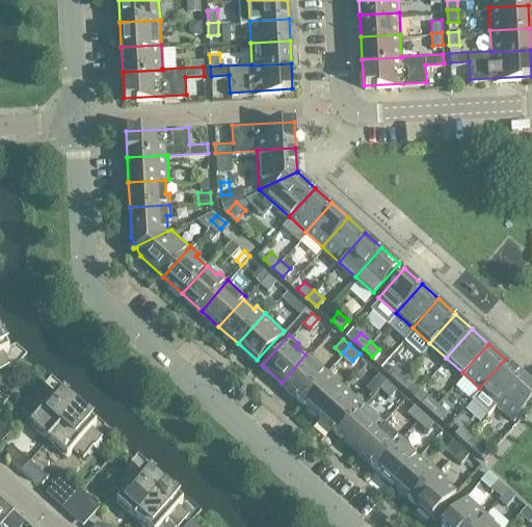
[(306,354),(282,383),(299,399),(326,369),(309,352),(306,356),(306,354)]
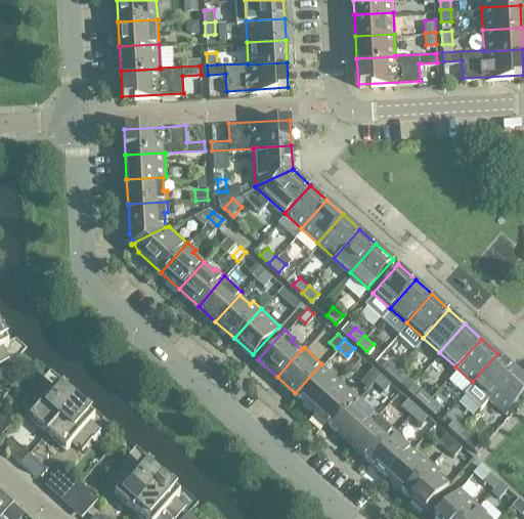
[(497,353),(472,382),(488,396),(514,368),(497,353)]
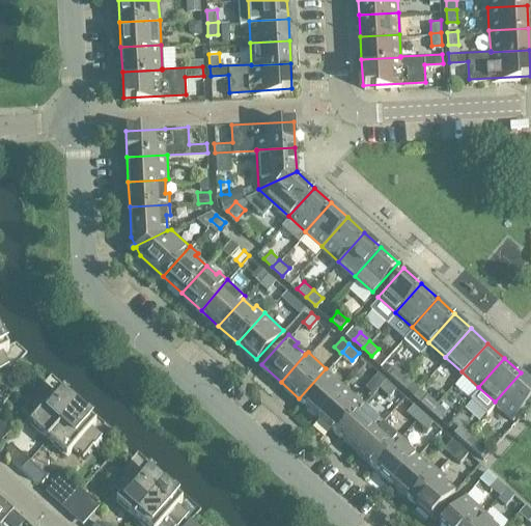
[(396,378),(402,370),(393,362),(387,369),(396,378)]
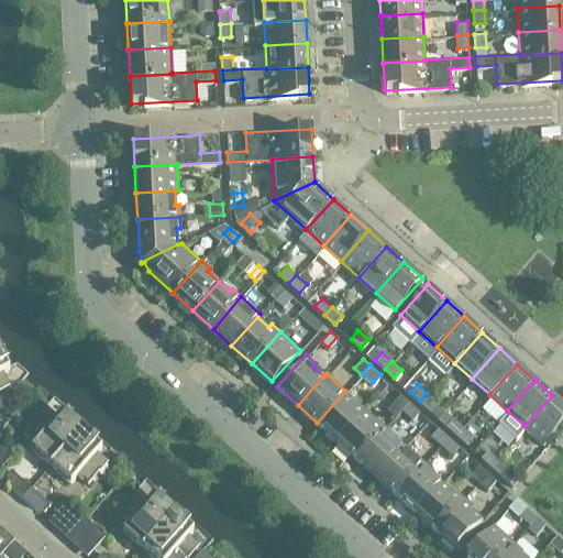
[(345,391),(317,423),(337,440),(363,412),(365,408),(345,391)]
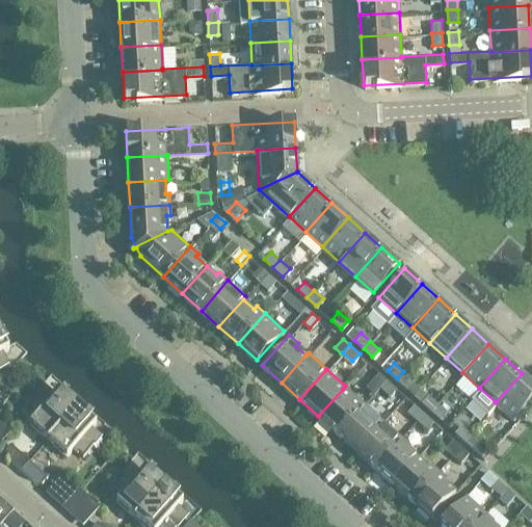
[(397,378),(406,387),(413,379),(403,371),(397,378)]
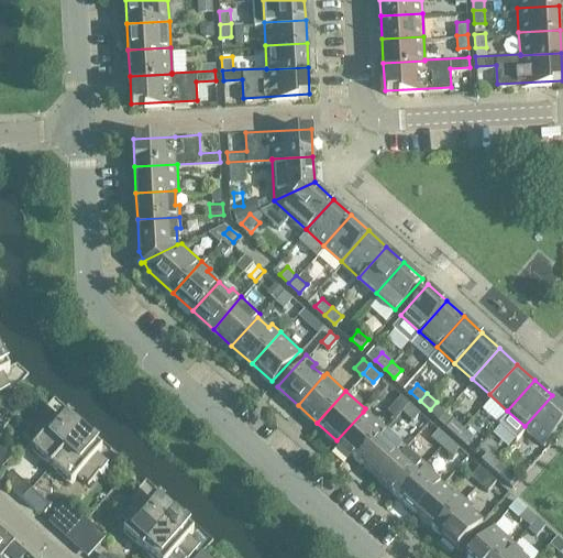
[(562,405),(552,395),(525,426),(543,442),(562,420),(562,405)]
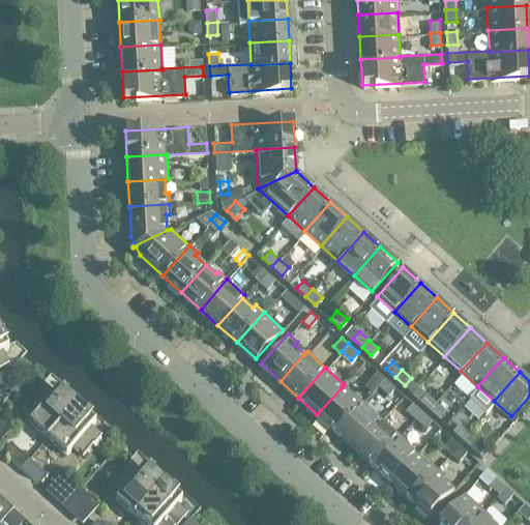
[(388,392),(394,385),(385,376),(378,384),(388,392)]
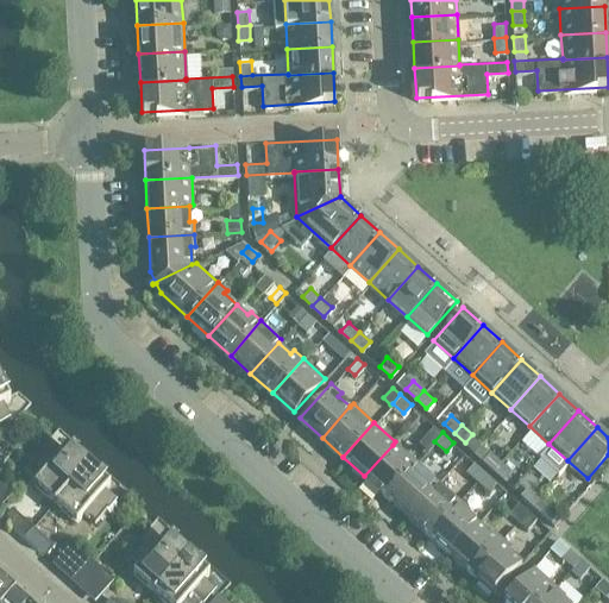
[(33,481),(55,500),(88,463),(67,444),(61,451),(50,441),(30,463),(41,472),(33,481)]
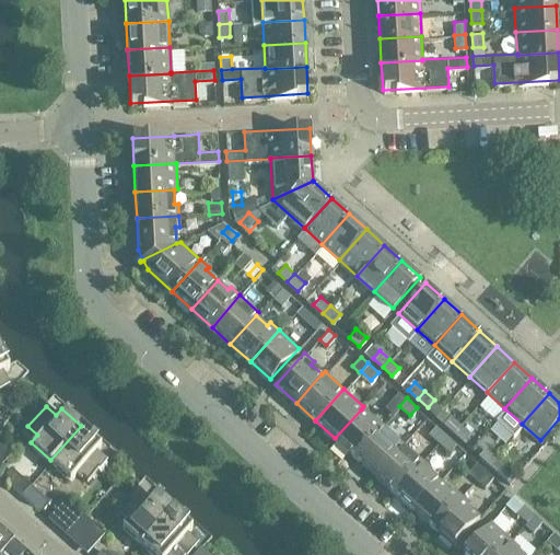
[(442,406),(435,415),(453,430),(461,423),(442,406)]
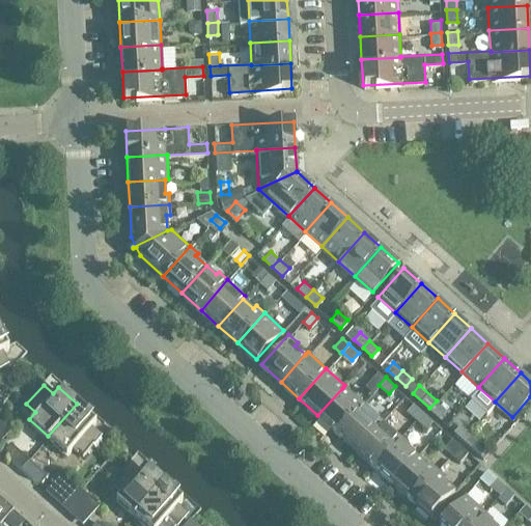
[(342,388),(317,415),(336,431),(363,400),(356,394),(353,397),(342,388)]
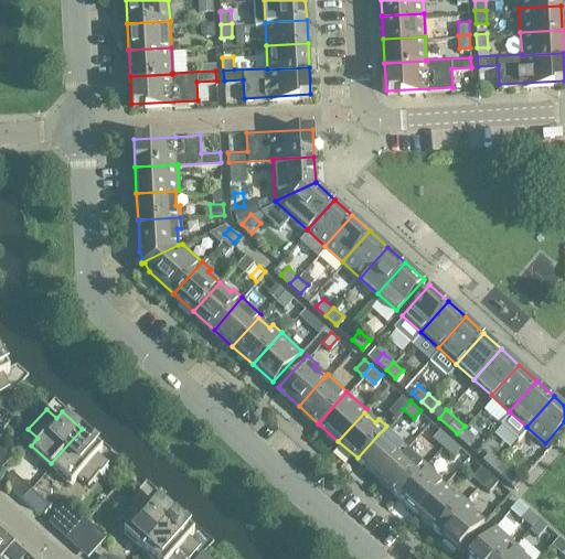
[(0,454),(17,439),(0,422),(0,454)]
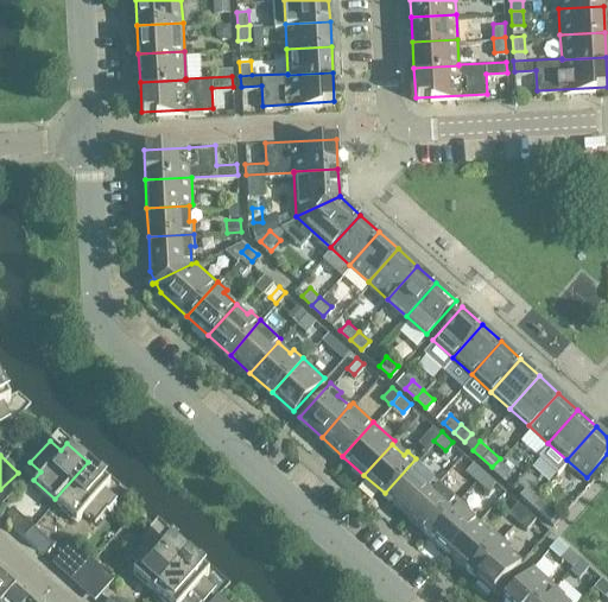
[(416,458),(385,493),(406,512),(437,479),(416,458)]
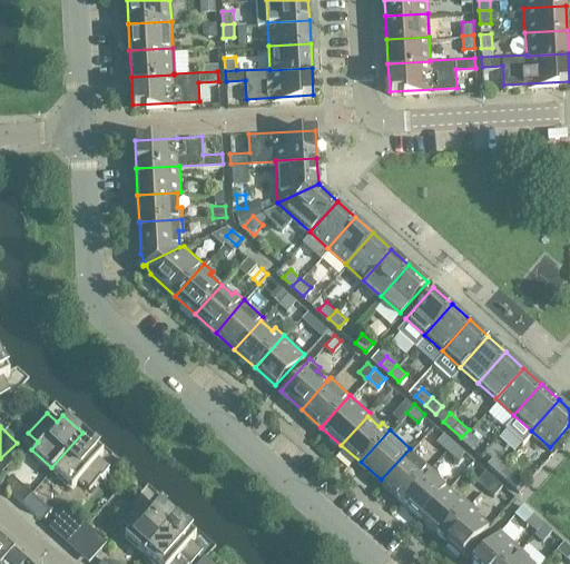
[(469,429),(461,437),(471,446),(478,438),(469,429)]
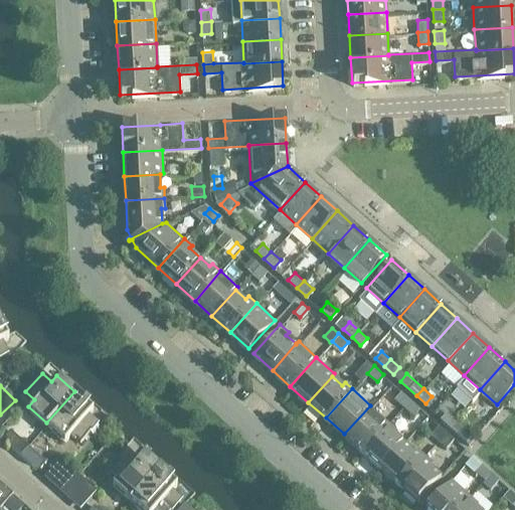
[(402,404),(409,397),(400,389),(393,397),(402,404)]
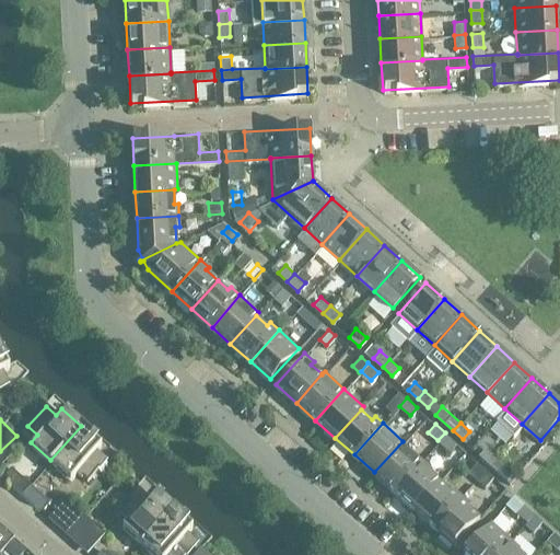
[(101,443),(81,426),(50,460),(69,477),(77,470),(86,478),(104,459),(94,450),(101,443)]
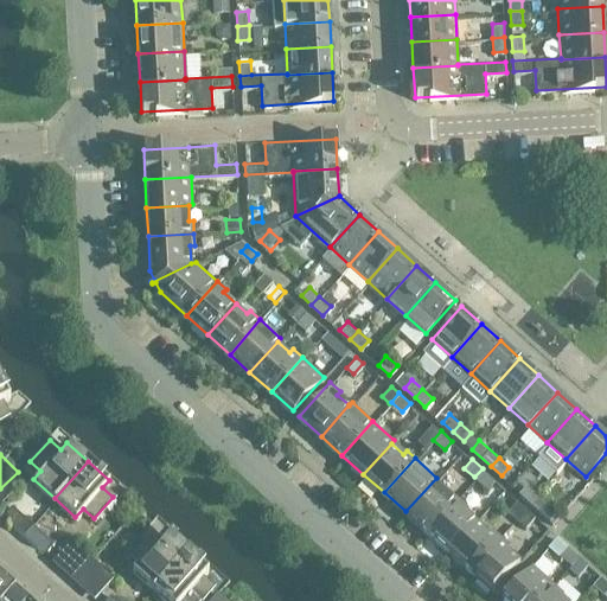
[(486,487),(494,479),(483,468),(474,477),(486,487)]
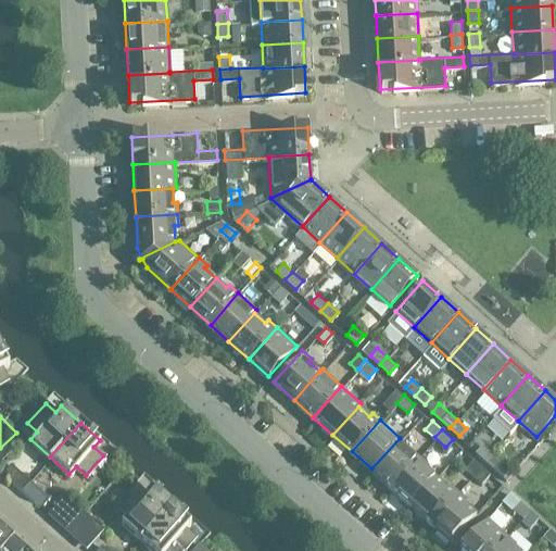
[(400,438),(371,468),(391,486),(418,455),(400,438)]
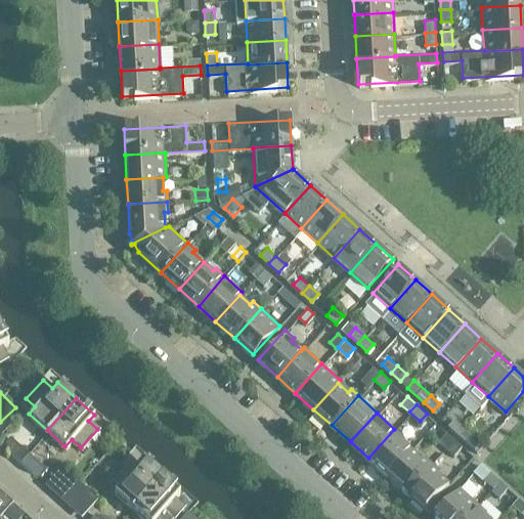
[(456,432),(464,425),(454,416),(447,424),(456,432)]
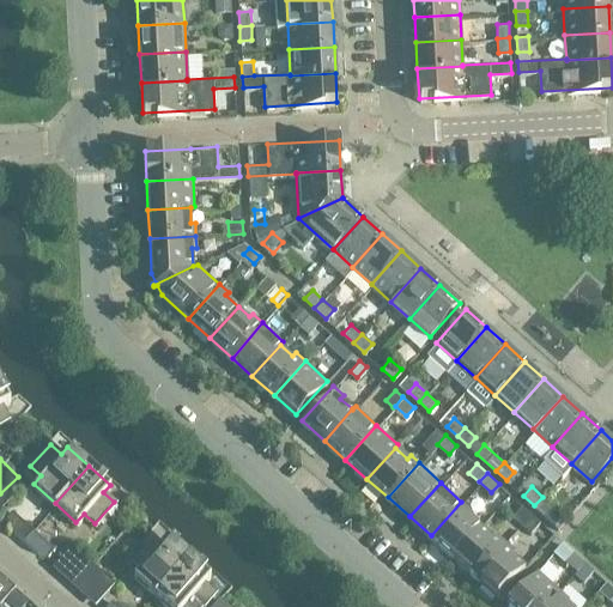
[(534,505),(545,515),(553,507),(542,497),(534,505)]
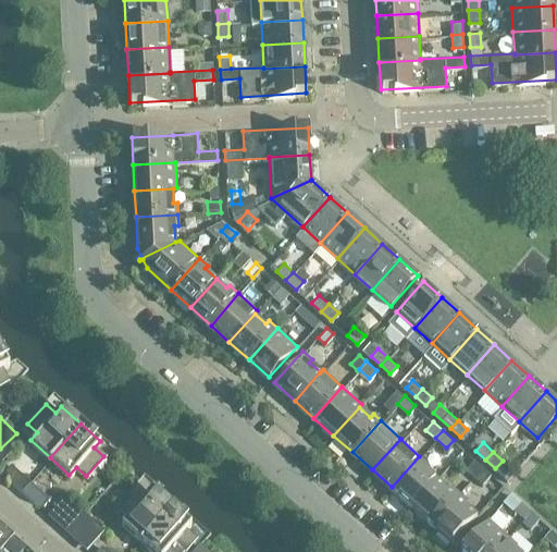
[(419,456),(392,487),(410,504),(436,476),(425,467),(429,464),(419,456)]
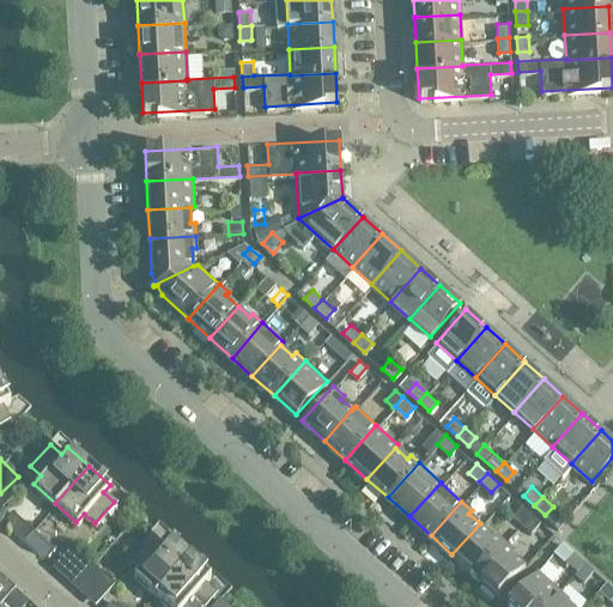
[(5,516),(11,528),(36,550),(48,554),(54,547),(11,509),(5,516)]
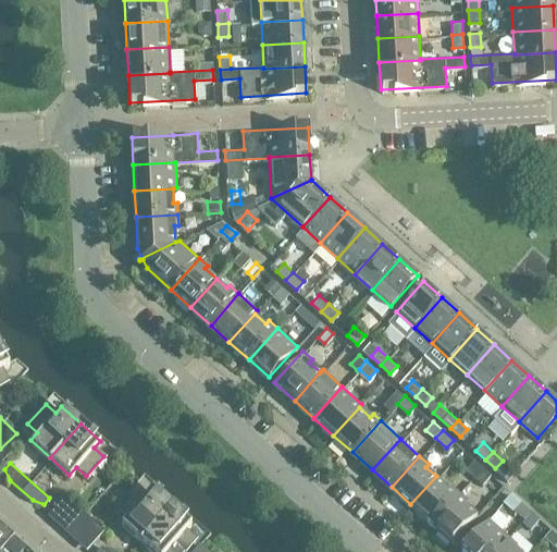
[(487,471),(482,467),(473,477),(479,481),(487,471)]
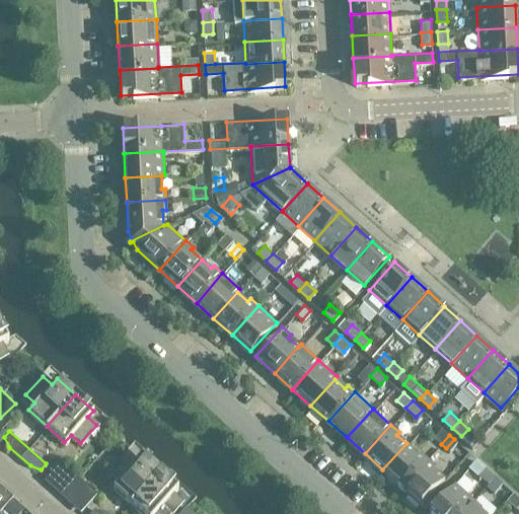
[(94,457),(102,448),(92,440),(84,449),(94,457)]
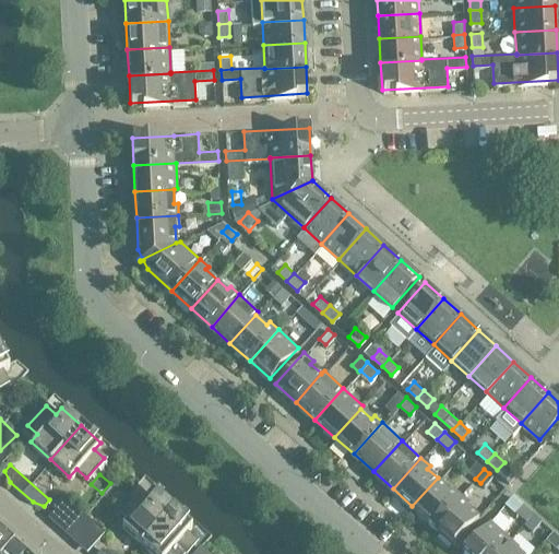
[(438,478),(412,506),(432,525),(461,493),(452,485),(449,488),(438,478)]
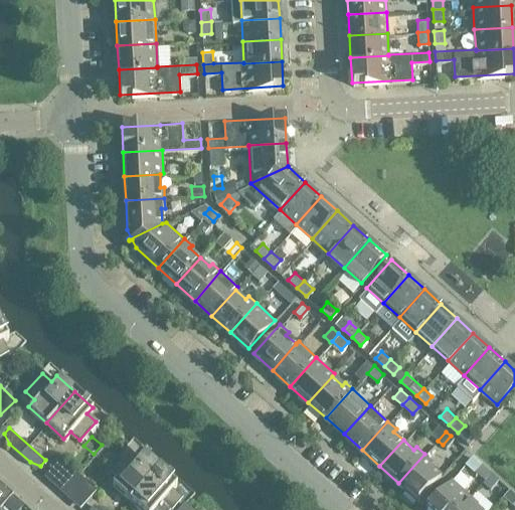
[(112,482),(130,498),(158,467),(140,451),(135,457),(126,448),(110,467),(119,475),(112,482)]
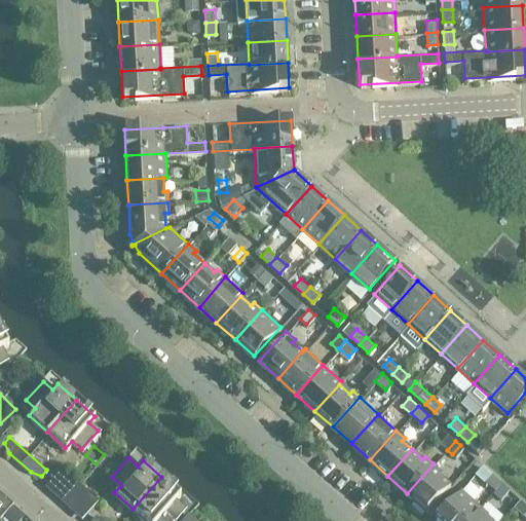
[(434,463),(407,493),(425,511),(450,483),(439,474),(442,471),(434,463)]
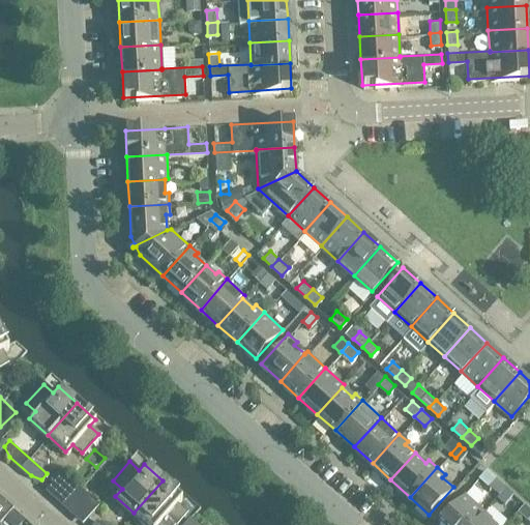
[(50,488),(84,518),(97,502),(62,472),(50,488)]
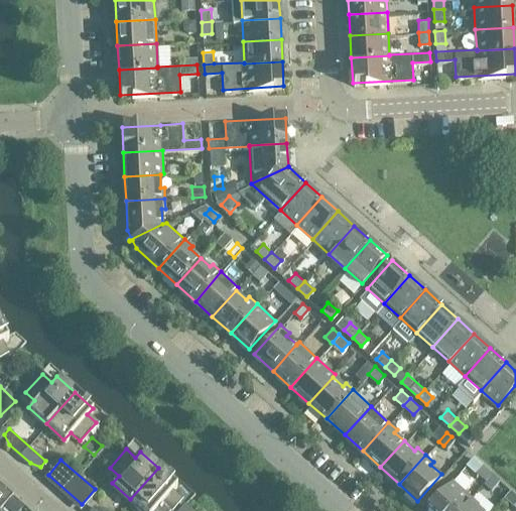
[(485,479),(492,472),(482,463),(476,471),(485,479)]
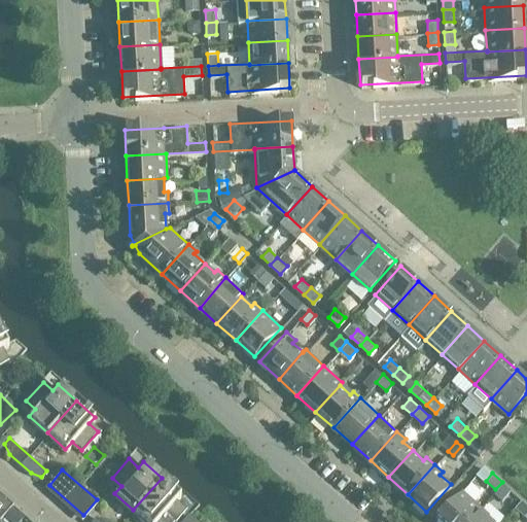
[(180,494),(162,478),(133,510),(146,521),(154,521),(157,519),(162,521),(171,521),(184,509),(175,500),(180,494)]
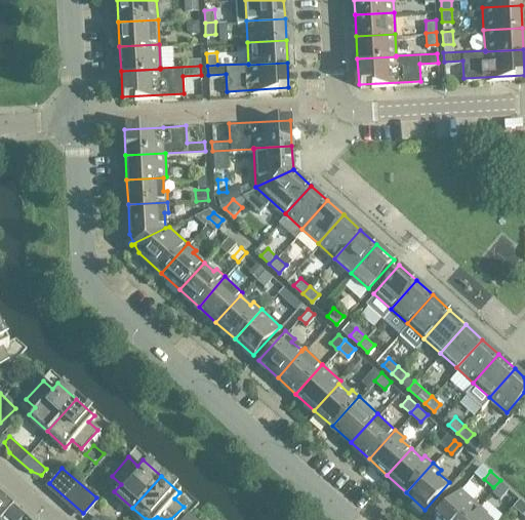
[(459,487),(433,517),(437,519),(463,519),(479,504),(459,487)]
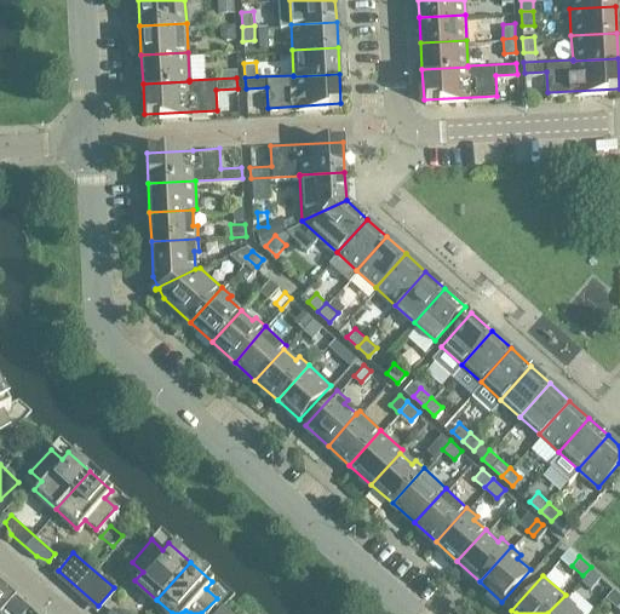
[(566,595),(547,613),(579,613),(572,607),(575,603),(566,595)]
